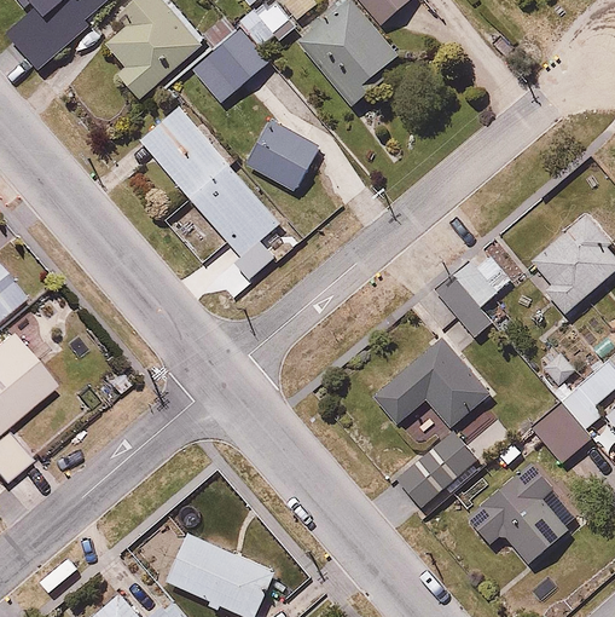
[(9,0),(24,15),(6,34),(48,75),(122,0),(9,0)]
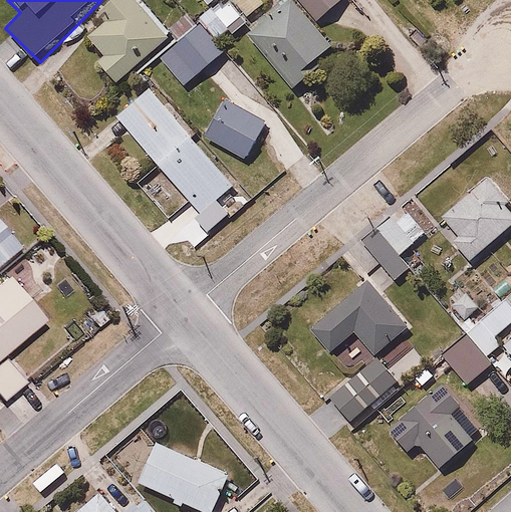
[(101,21),(85,34),(101,53),(97,57),(113,76),(168,32),(141,0),(109,0),(94,13),(101,21)]
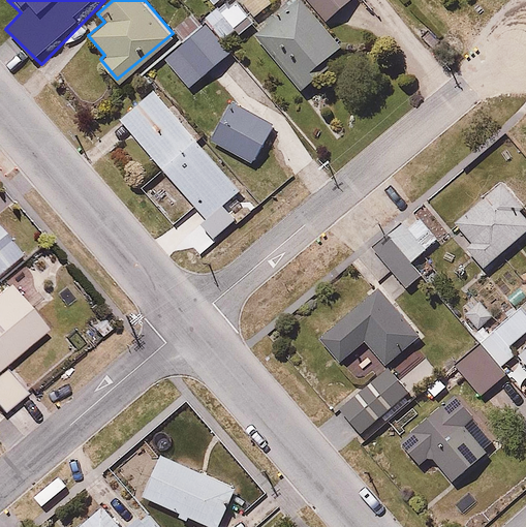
[(241,0),(254,13),(268,0),(241,0)]
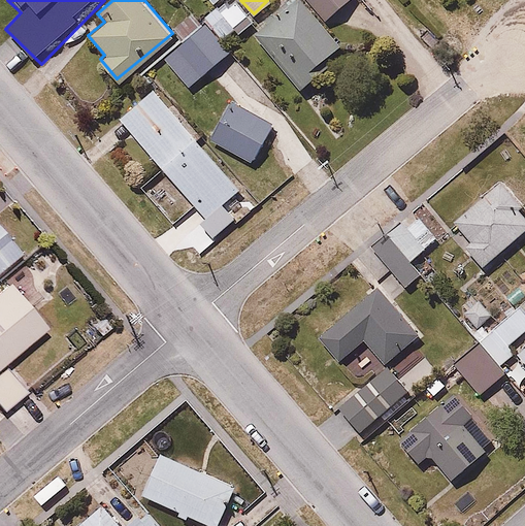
[(337,43),(296,0),(282,0),(244,35),(292,86),(337,43)]
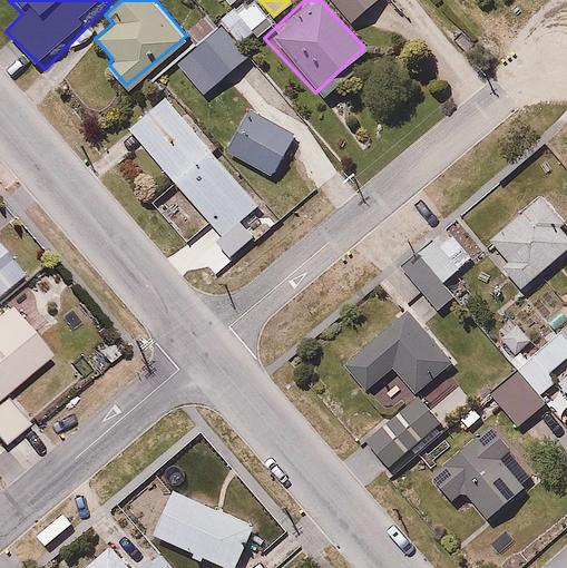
[(330,0),(348,20),(369,0),(330,0)]
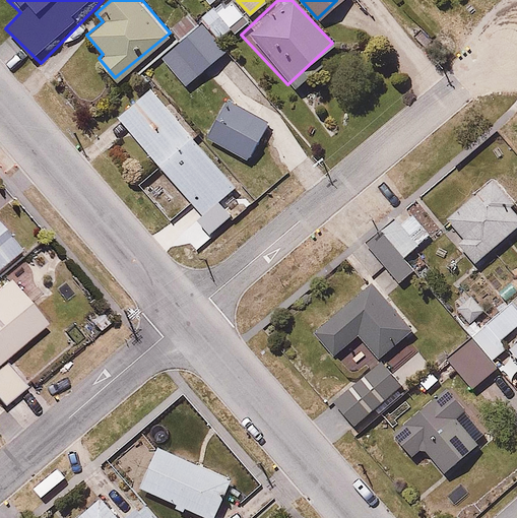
[(250,21),(231,1),(215,15),(235,36),(250,21)]
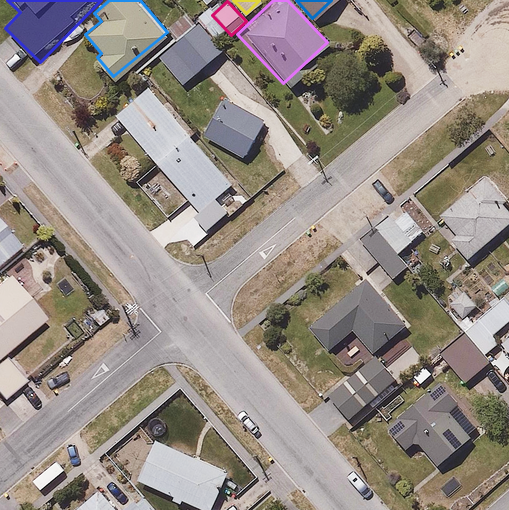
[(216,22),(206,9),(193,19),(187,12),(165,29),(196,68),(213,55),(205,45),(215,36),(209,28),(216,22)]
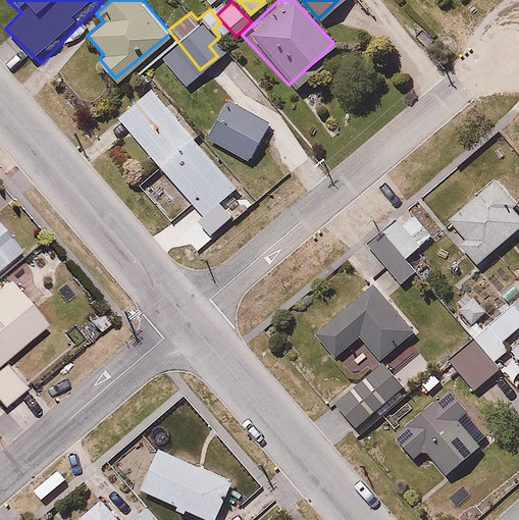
[(149,89),(116,117),(204,215),(236,187),(149,89)]
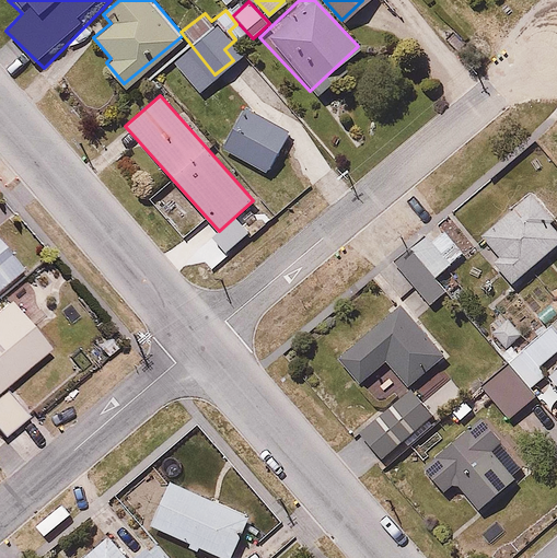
[(242,112),(224,149),(270,170),(288,132),(242,112)]
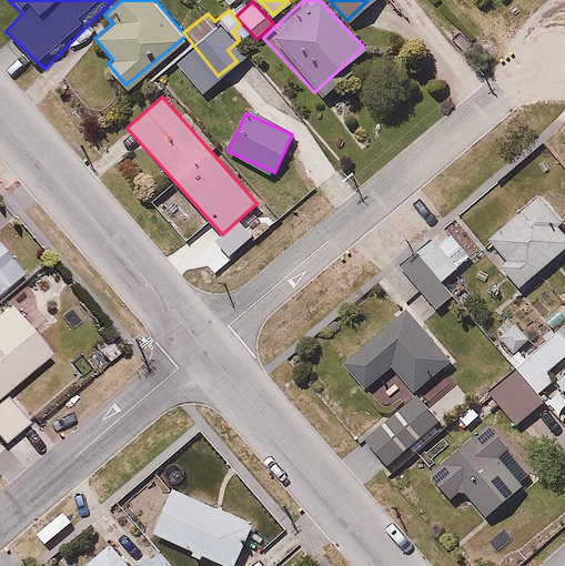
[(564,239),(527,203),(490,241),(506,258),(498,265),(522,287),(564,242),(564,239)]
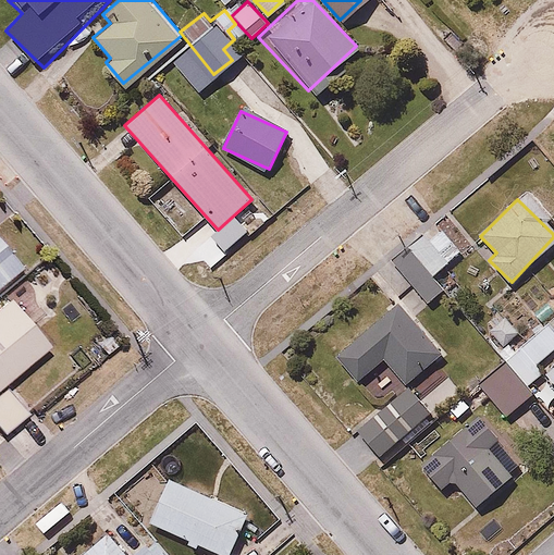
[(436,224),(391,262),(423,303),(469,264),(436,224)]
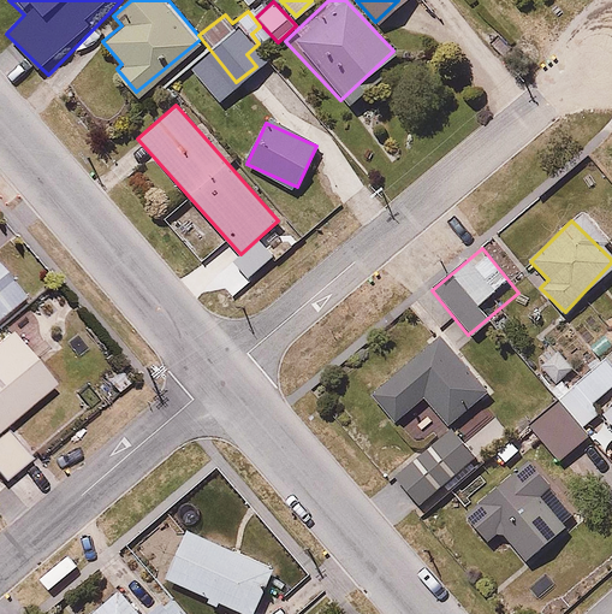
[(0,314),(27,293),(0,260),(0,314)]
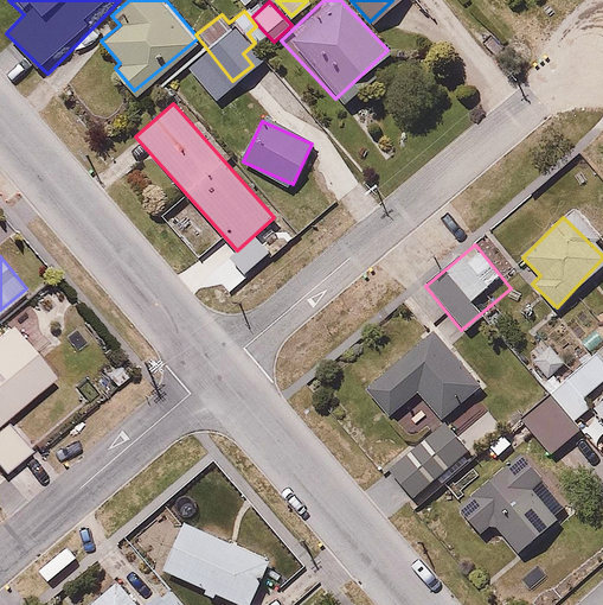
[(0,418),(53,375),(8,319),(0,326),(0,418)]
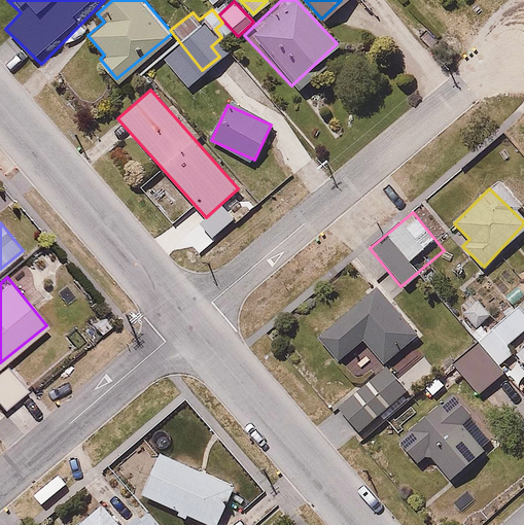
[(364,341),(384,363),(415,338),(373,290),(317,338),(339,363),(364,341)]
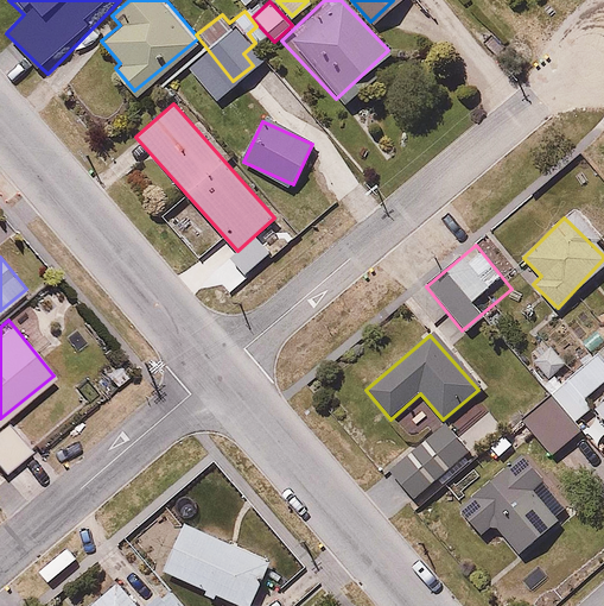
[(557,372),(544,383),(576,422),(591,408),(584,399),(603,382),(603,357),(598,351),(564,380),(557,372)]
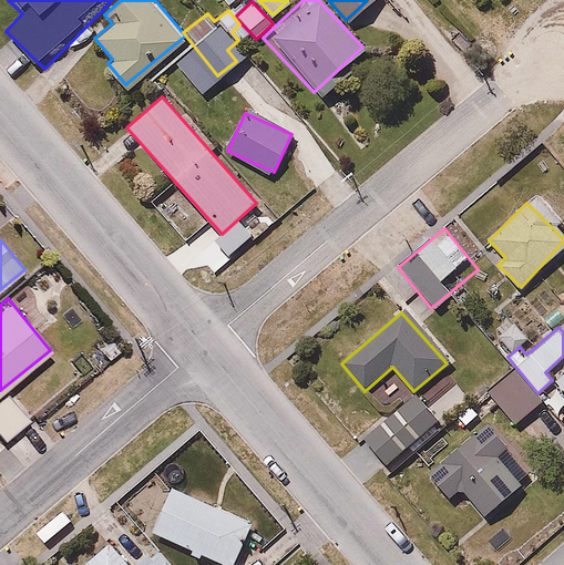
[(518,372),(490,394),(512,424),(541,403),(518,372)]
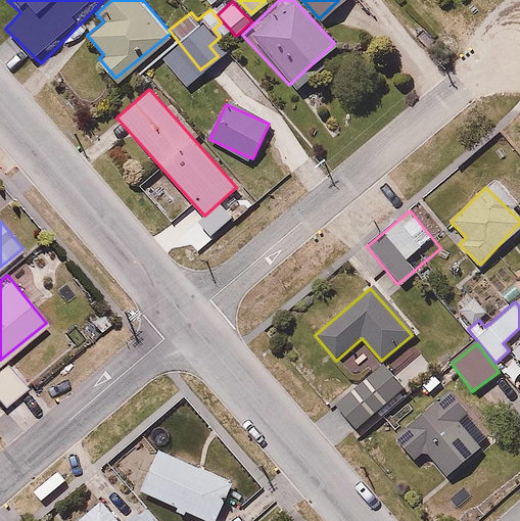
[(29,387),(5,363),(0,367),(0,401),(6,409),(29,387)]
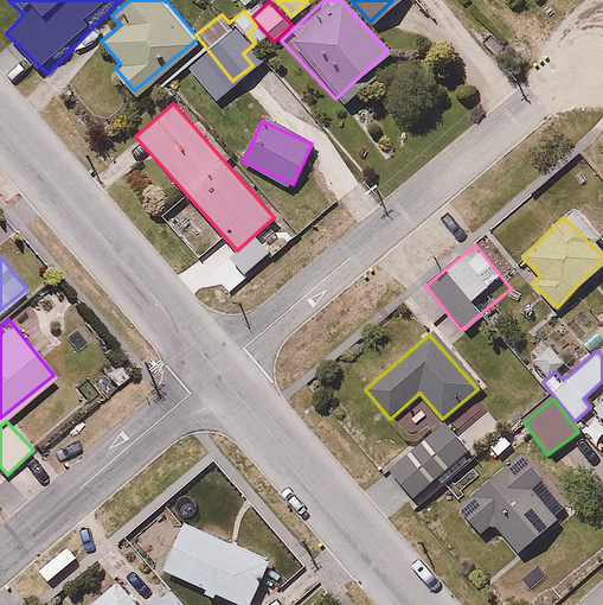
[(411,500),(466,452),(443,427),(390,475),(411,500)]
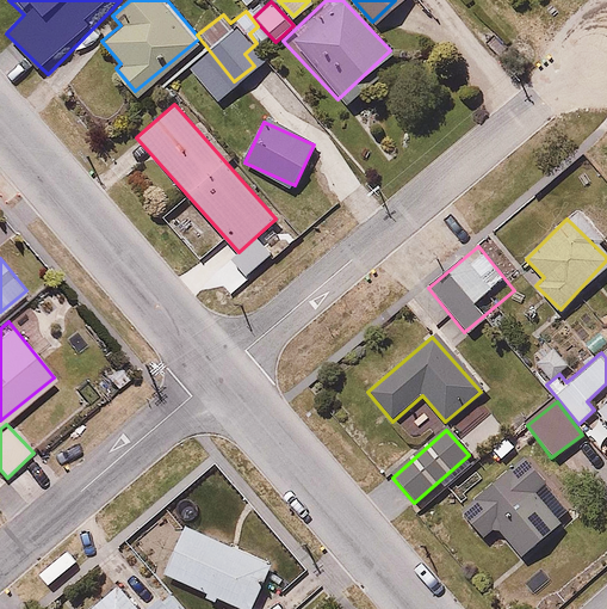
[(496,527),(519,553),(562,516),(538,488),(547,481),(524,453),(459,508),(483,536),(496,527)]
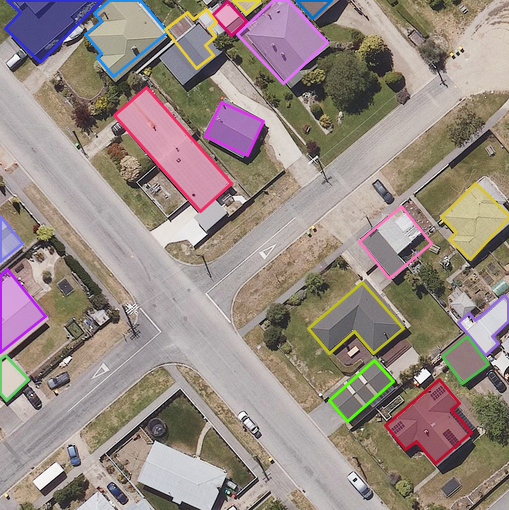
[(209,509),(226,473),(155,441),(136,482),(197,509),(209,509)]
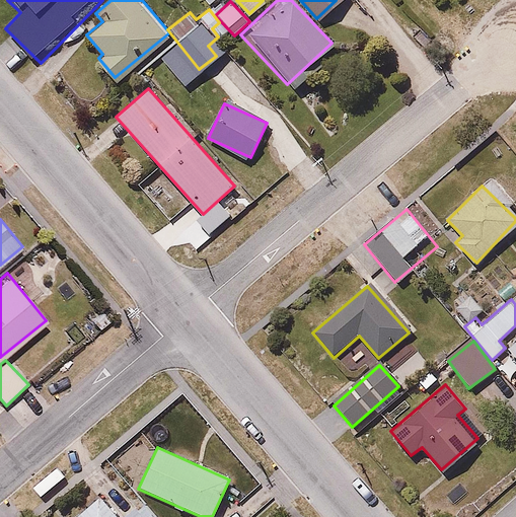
[(98,467),(82,482),(96,499),(75,516),(155,516),(141,500),(132,508),(98,467)]
